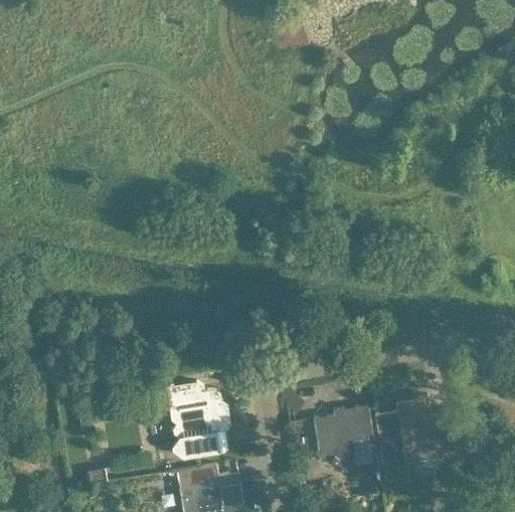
[(205,394),(203,387),(196,381),(156,388),(144,389),(147,410),(175,407),(177,421),(172,429),(173,434),(178,438),(171,447),(172,450),(182,457),(228,450),(225,431),(230,423),(227,407),(221,403),(217,404),(217,401),(207,394),(205,394)]
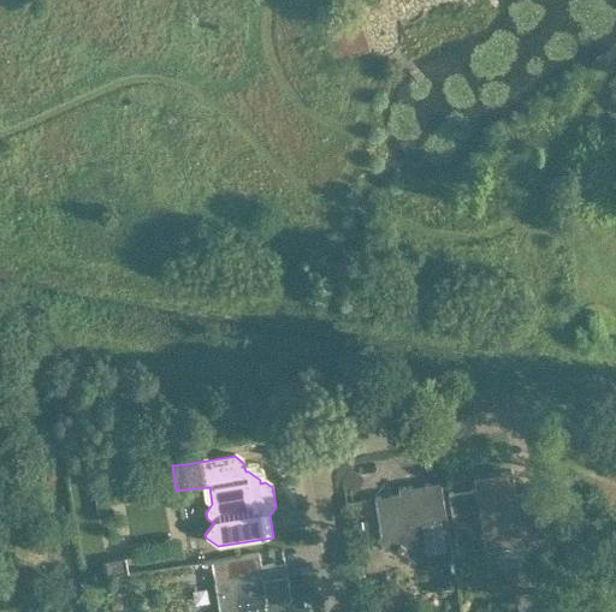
[(486,553),(521,547),(537,545),(533,516),(519,518),(511,474),(473,479),(475,491),(448,495),(456,552),(485,548),(486,553)]
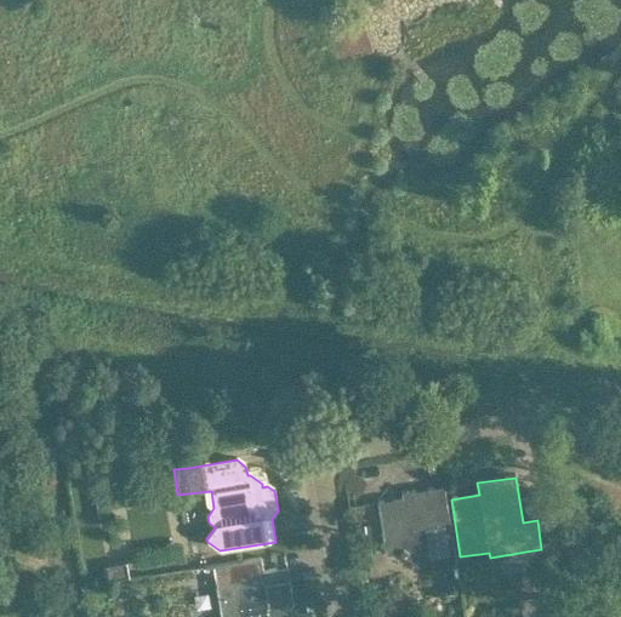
[(443,489),(429,491),(410,493),(411,498),(377,504),(383,541),(379,547),(385,550),(386,556),(399,554),(404,558),(408,553),(428,550),(432,572),(456,567),(448,515),(443,489)]
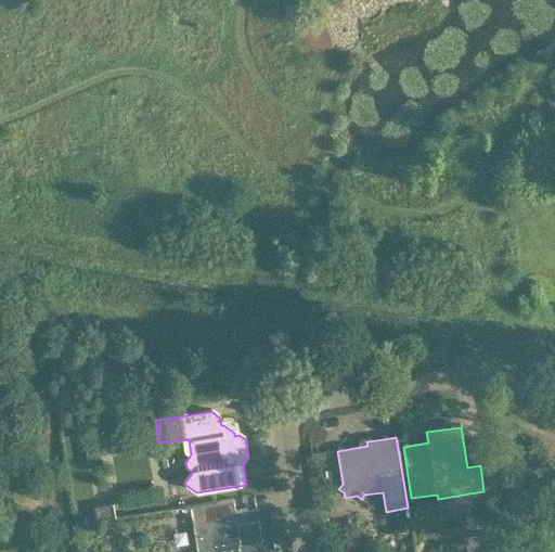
[(235,513),(233,501),(190,508),(197,551),(260,551),(259,542),(261,542),(258,521),(248,523),(247,511),(235,513)]
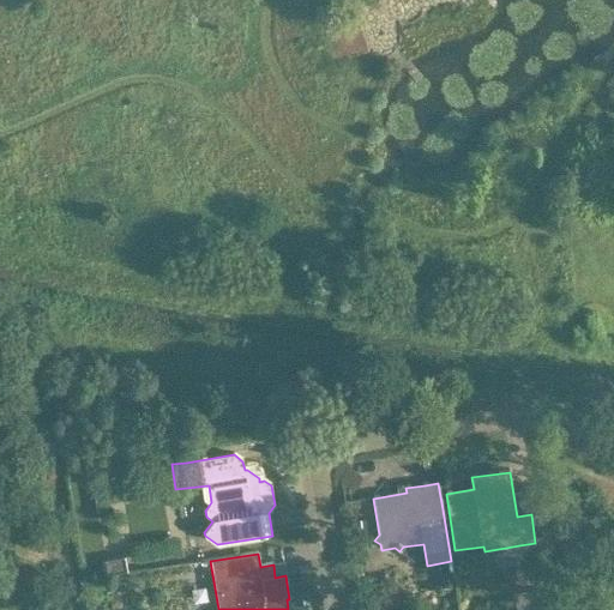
[(124,556),(106,560),(108,573),(126,571),(124,556)]
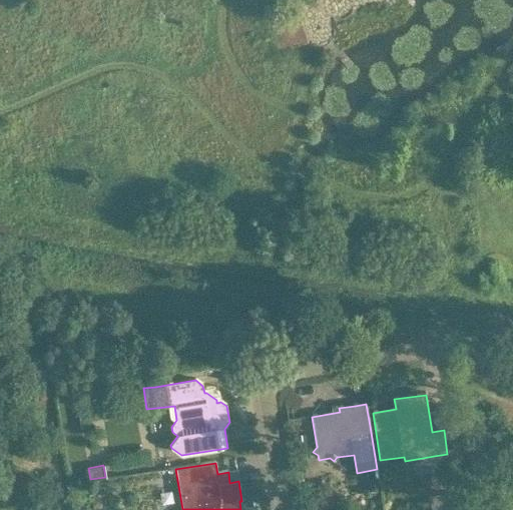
[(371,494),(379,493),(378,481),(369,483),(371,494)]
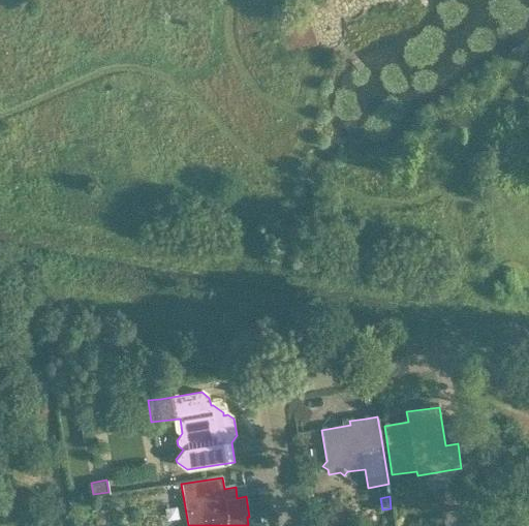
[(471,511),(461,513),(463,524),(472,522),(473,522),(471,514),(471,511)]
